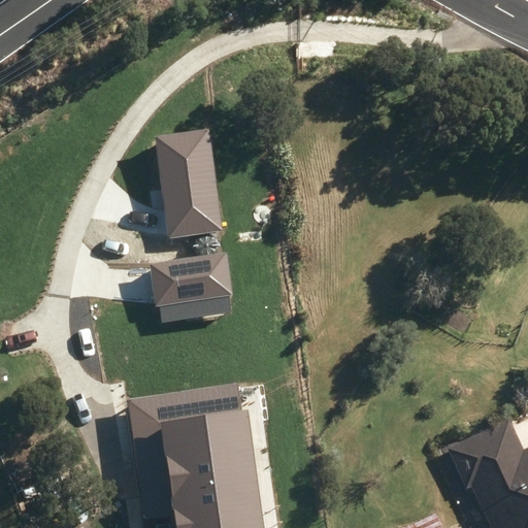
[(156,136),(169,238),(223,231),(209,129),(156,136)]
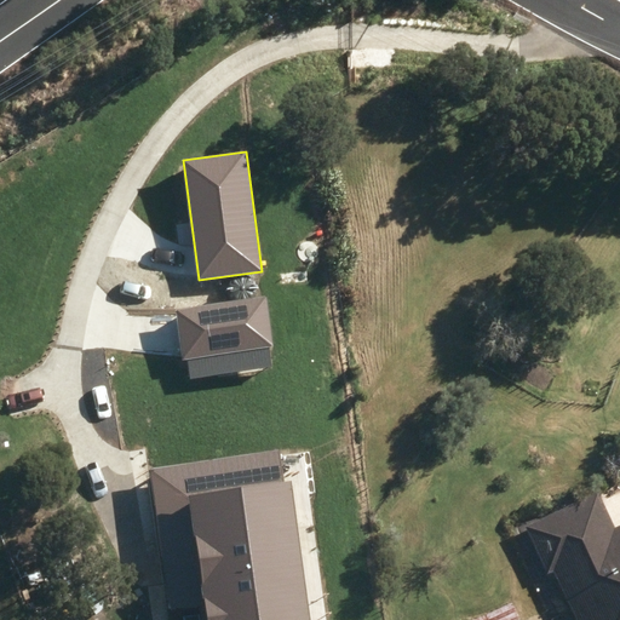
[(265,297),(174,309),(182,359),(273,346),(265,297)]
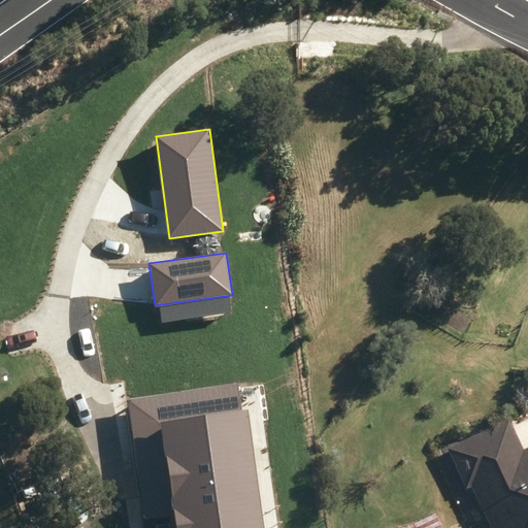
[(172,516),(173,527),(263,527),(249,409),(240,410),(237,385),(127,399),(142,520),(172,516)]
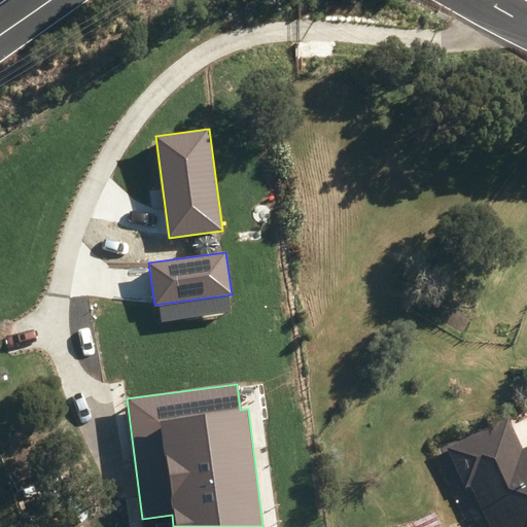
[(526,526),(526,448),(519,452),(503,421),(443,450),(460,489),(461,490),(466,488),(485,526),(526,526)]
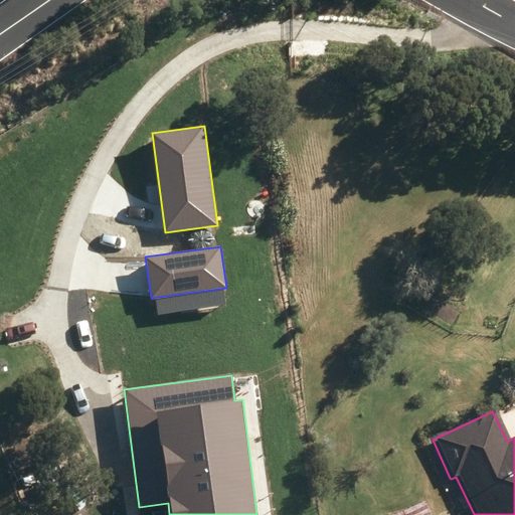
[(389,514),(424,514),(419,502),(389,514)]
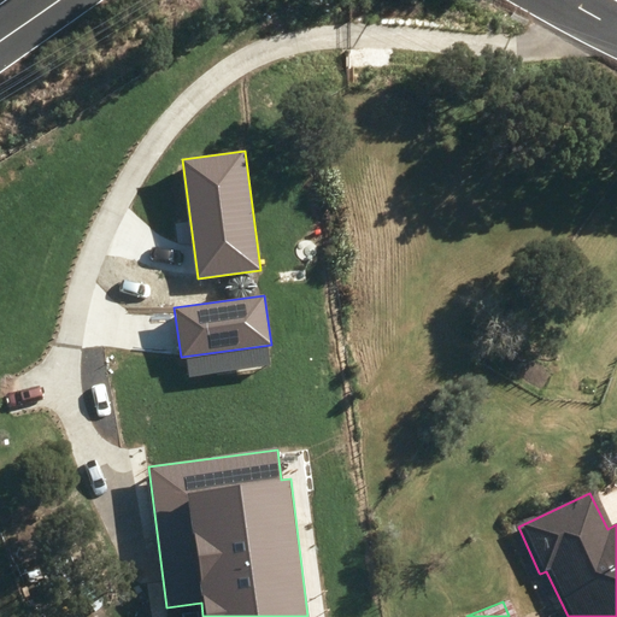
All buildings are outlined.
